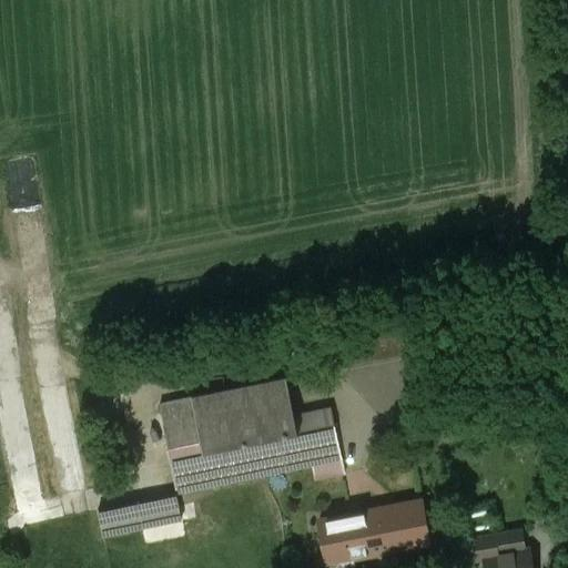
[(424,316),(335,334),(343,367),(430,350),(424,316)]
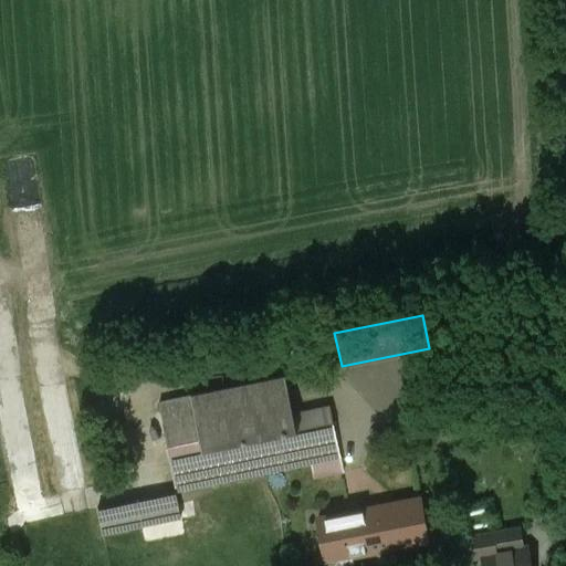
[(286,377),(159,404),(178,492),(313,464),(315,479),(345,473),(332,408),(295,415),(286,377)]
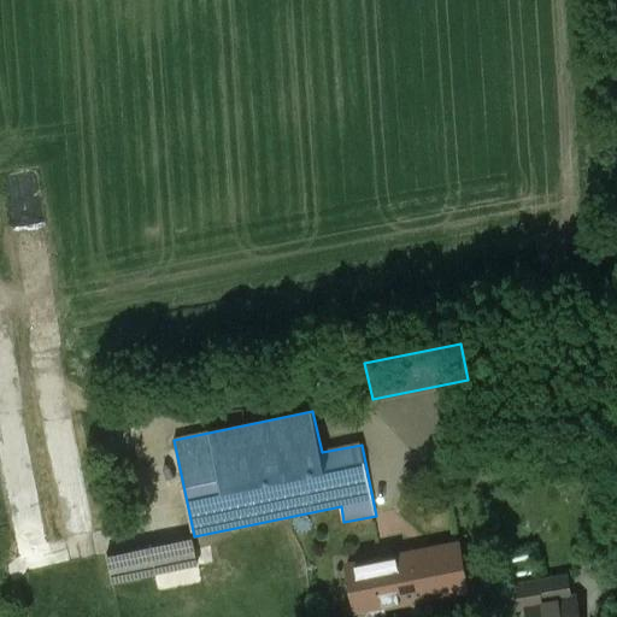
[(192,538),(107,554),(112,583),(198,565),(192,538)]
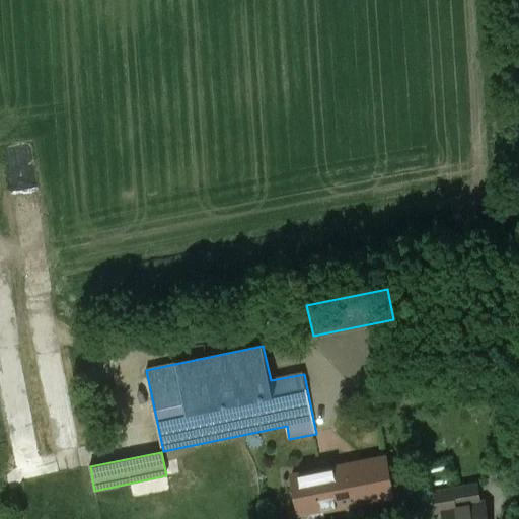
[(367,462),(316,472),(315,470),(292,474),(300,514),(294,516),(294,518),(324,518),(323,510),(391,496),(392,498),(393,498),(386,456),(366,460),(367,462)]
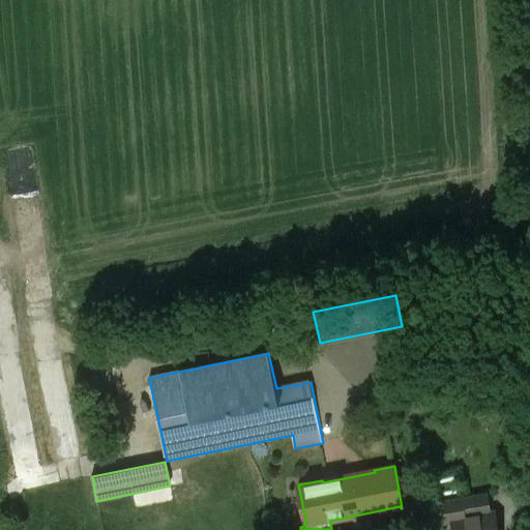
[(452,522),(467,519),(464,499),(443,503),(447,524),(452,523),(452,522)]
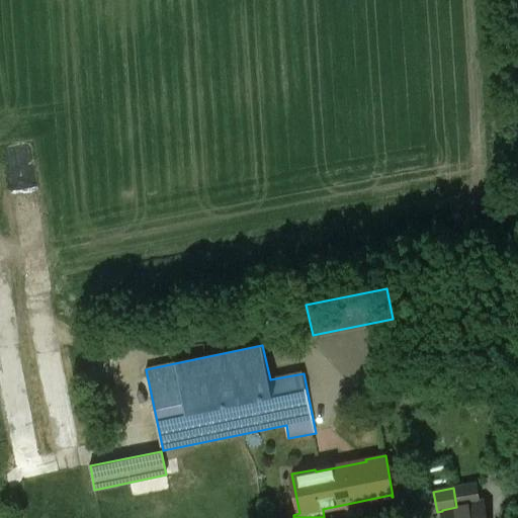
[(442,510),(442,511),(443,517),(486,517),(484,502),(456,507),(442,510)]
